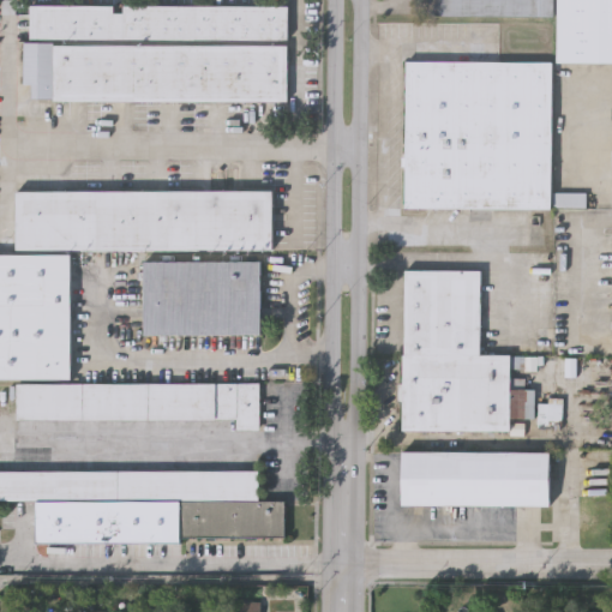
[(555,0),(555,16),(429,16),(429,0),(555,0)]
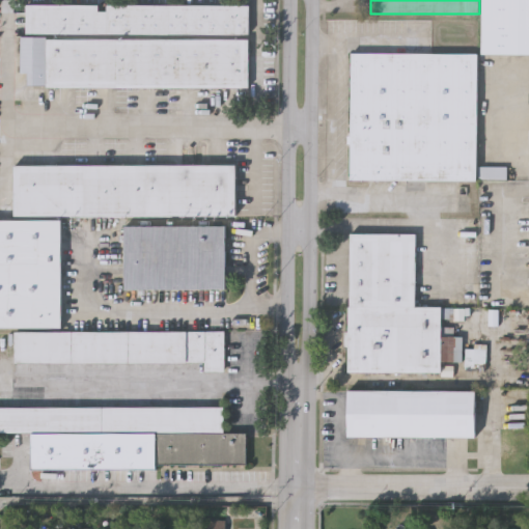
[(528,0),(528,54),(481,54),(481,0),(528,0)]
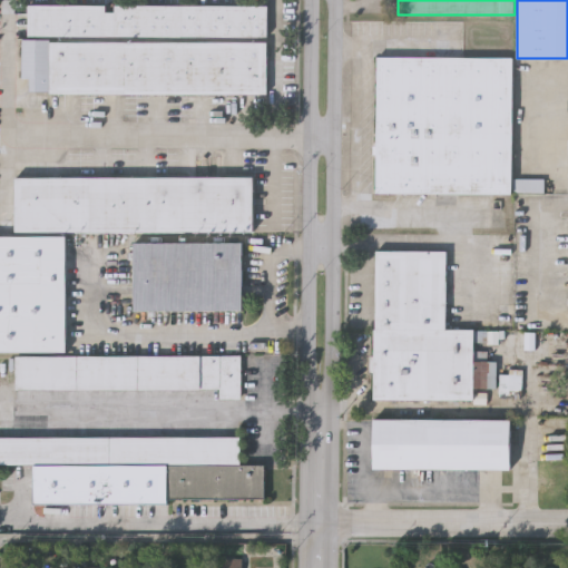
[(27,36),(28,5),(105,5),(105,12),(115,12),(115,5),(265,6),(265,37),(27,36)]
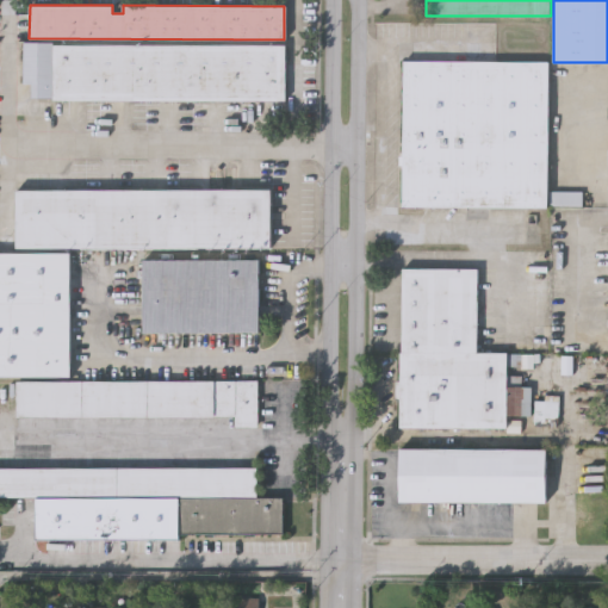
[(283,101),(51,101),(51,98),(31,98),(31,82),(23,82),(23,42),(53,42),(53,45),(283,47),(283,101)]
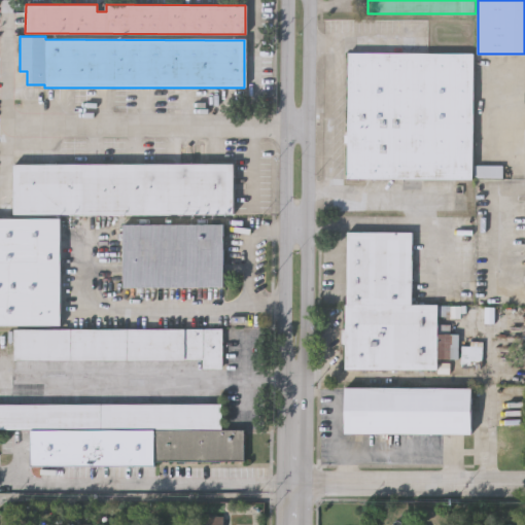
[(471,180),(348,179),(348,54),(473,55),(471,180)]
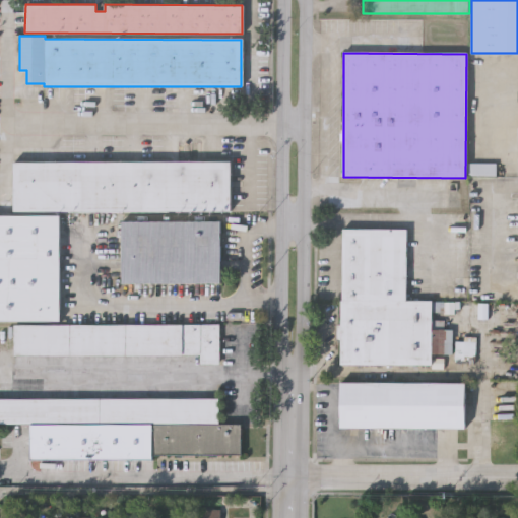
[(13,210),(13,162),(229,162),(229,210),(13,210)]
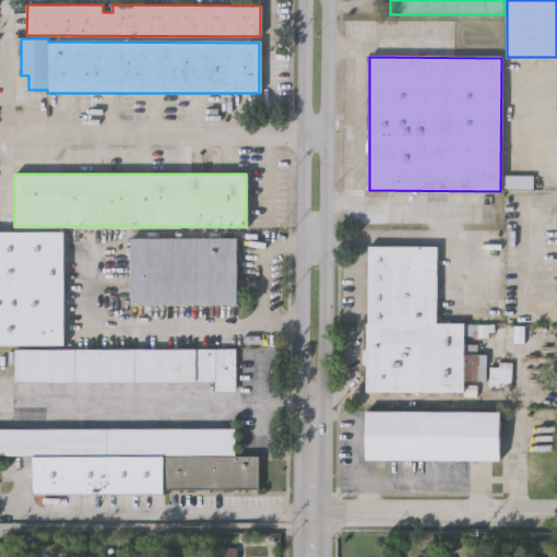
[(532,189),(502,189),(502,176),(532,176),(532,189)]
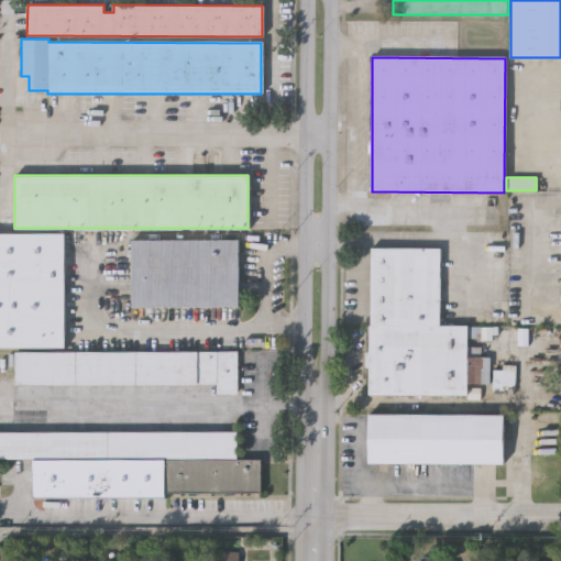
[(0,233),(64,234),(64,347),(0,347),(0,233)]
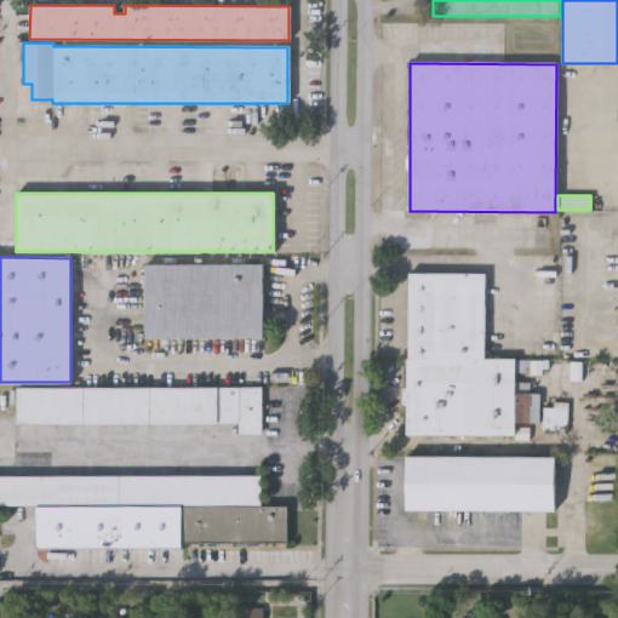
[(146,338),(146,264),(261,264),(262,338),(146,338)]
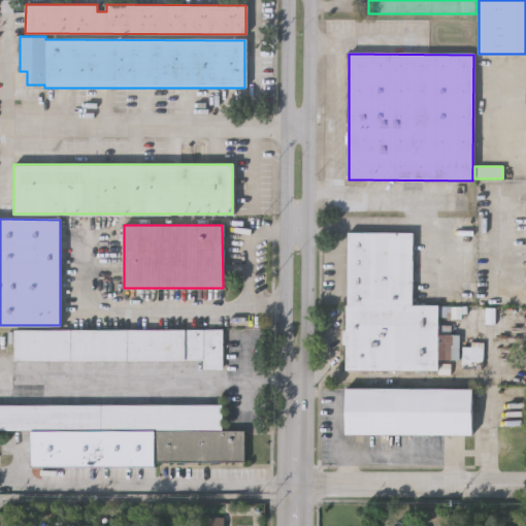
[(348,233),(413,233),(412,305),(450,305),(450,318),(437,318),(437,325),(450,325),(450,360),(437,360),(437,370),(346,370),(346,305),(347,305),(348,233)]
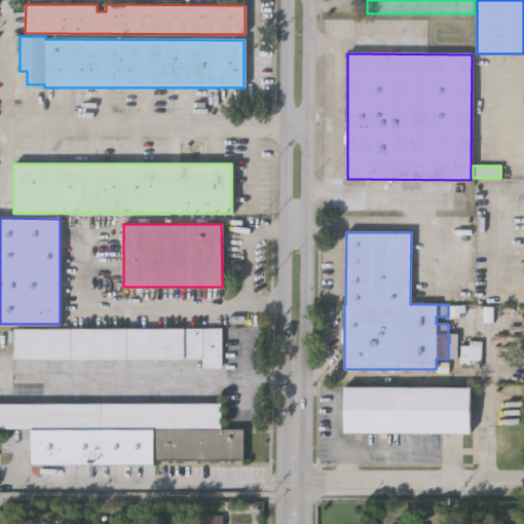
[(221,328),(221,368),(201,368),(201,357),(14,358),(14,329),(221,328)]
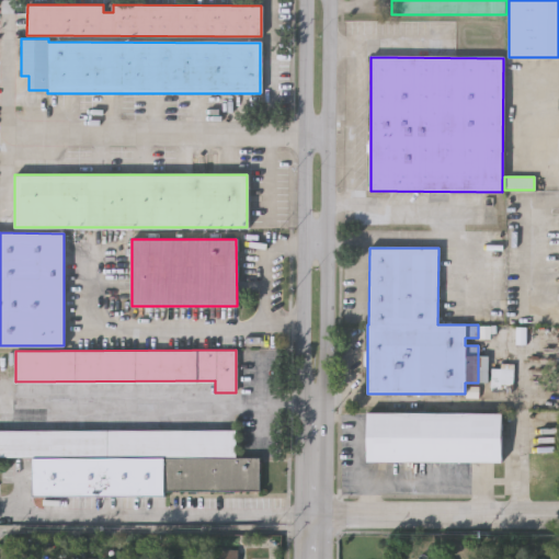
[(501,413),(501,463),(367,461),(367,413),(501,413)]
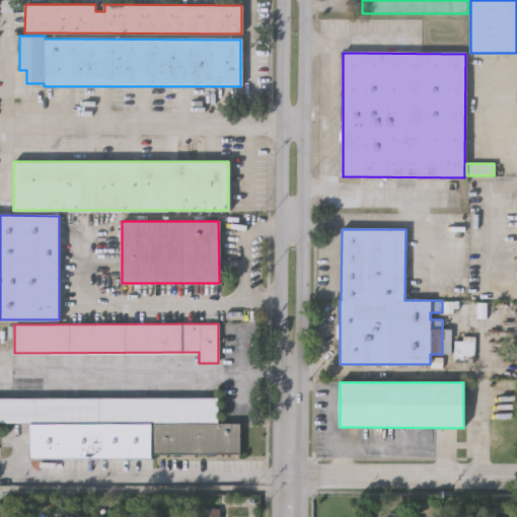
[(217,422),(30,423),(0,423),(0,398),(217,398),(217,422)]
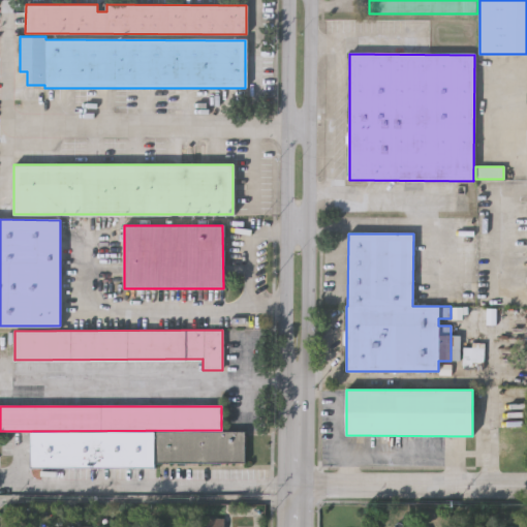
[(243,432),(243,463),(154,463),(153,468),(31,468),(31,431),(221,430),(221,432),(243,432)]
